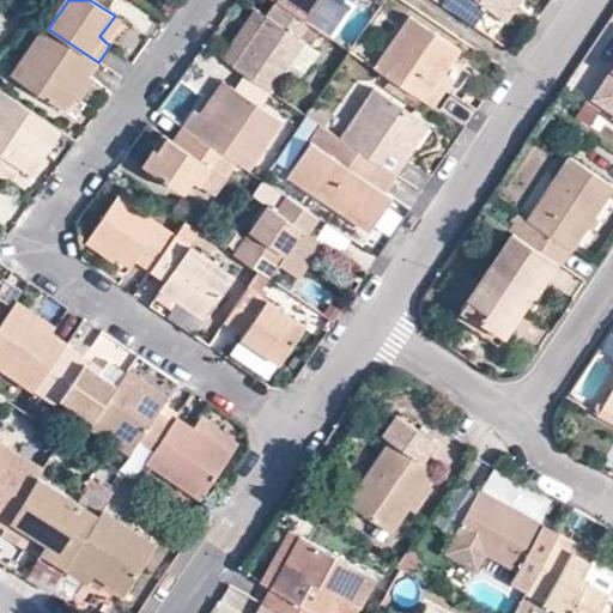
[(225,61),(235,68),(278,4),(277,2),(272,0),(266,0),(225,61)]
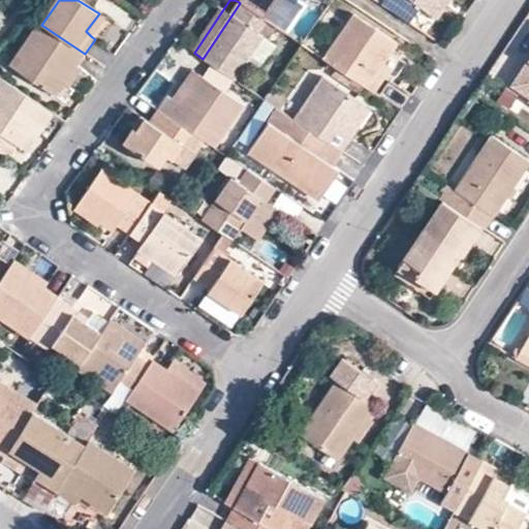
[(242,0),(240,3),(268,22),(274,26),(283,13),(294,21),(305,5),(298,0),(242,0)]
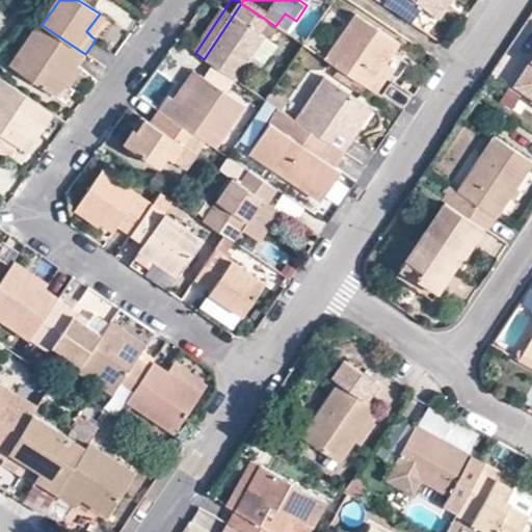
[(386,0),(409,19),(421,3),(433,12),(433,11),(442,0),(386,0)]
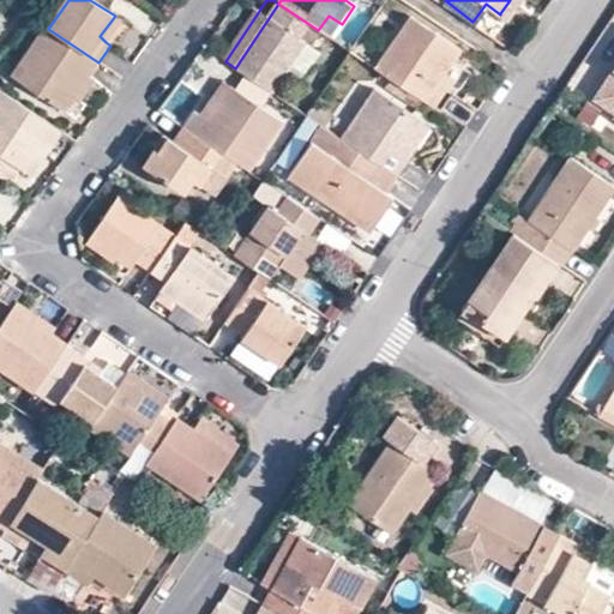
[(517,0),(510,0),(500,13),(500,14),(505,17),(517,0)]
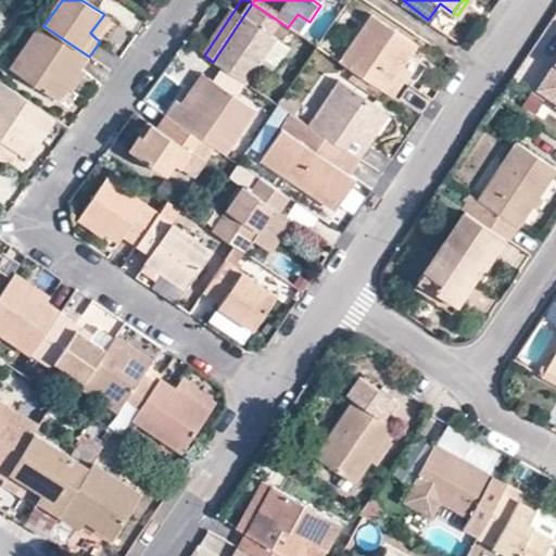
[(273,37),(281,23),(252,3),(213,62),(244,84),(277,39),(273,37)]
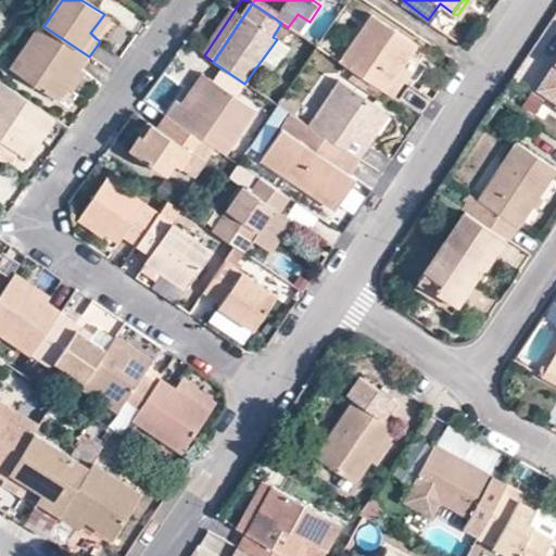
[(110,20),(104,14),(90,33),(96,38),(109,20),(110,20)]
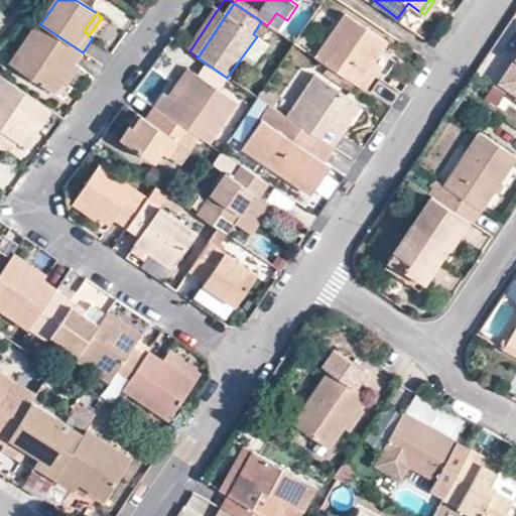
[(372,62),(373,61),(387,40),(345,13),(314,56),(357,86),(372,62)]
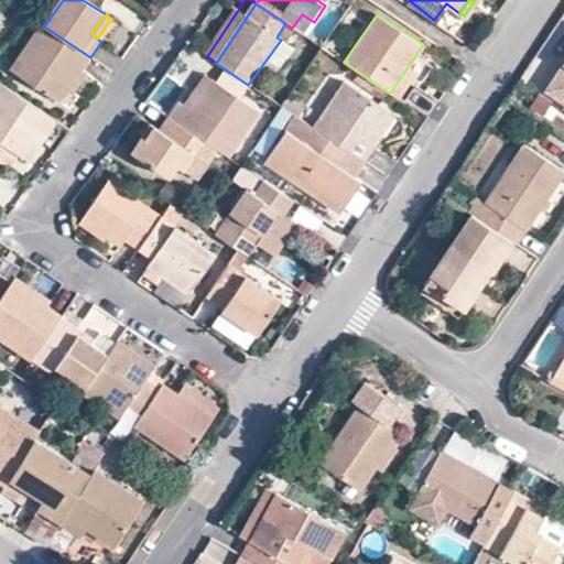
[(68,88),(83,67),(90,57),(44,26),(43,25),(11,69),(58,104),(68,88)]
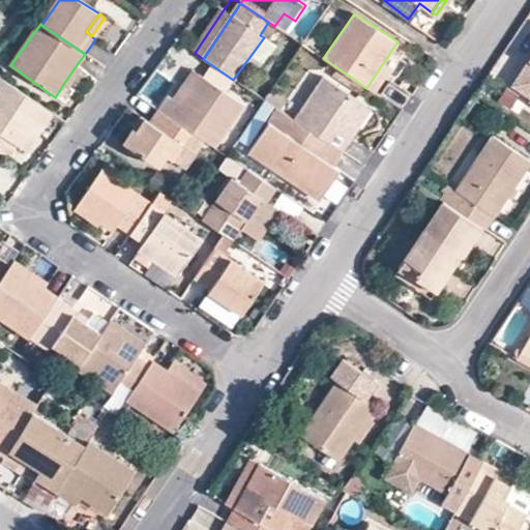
[(529,56),(510,85),(529,97),(529,56)]
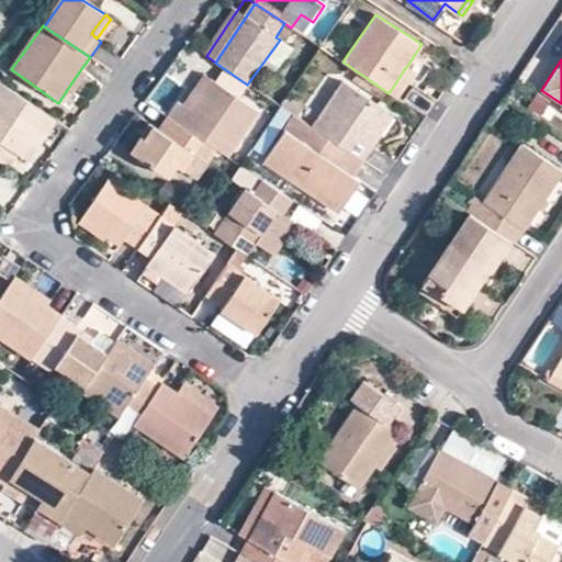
[(83,68),(82,67),(68,88),(75,93),(89,72),(90,72),(83,68)]
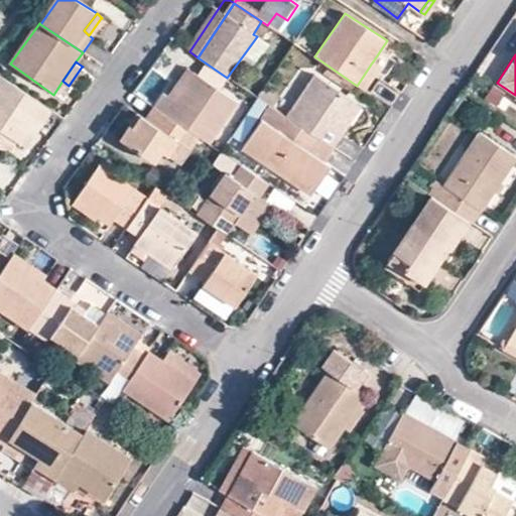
[(380,67),(373,61),(372,62),(357,86),(364,91),(365,90),(379,68),(380,67)]
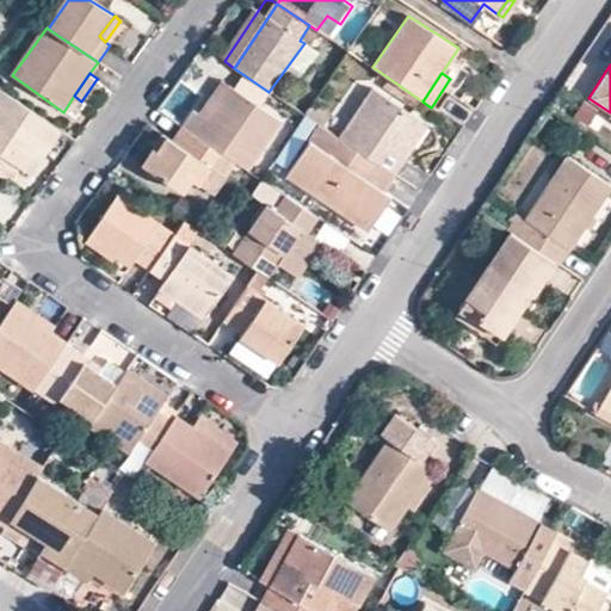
[(220,79),(198,115),(205,118),(228,85),(222,81),(220,79)]
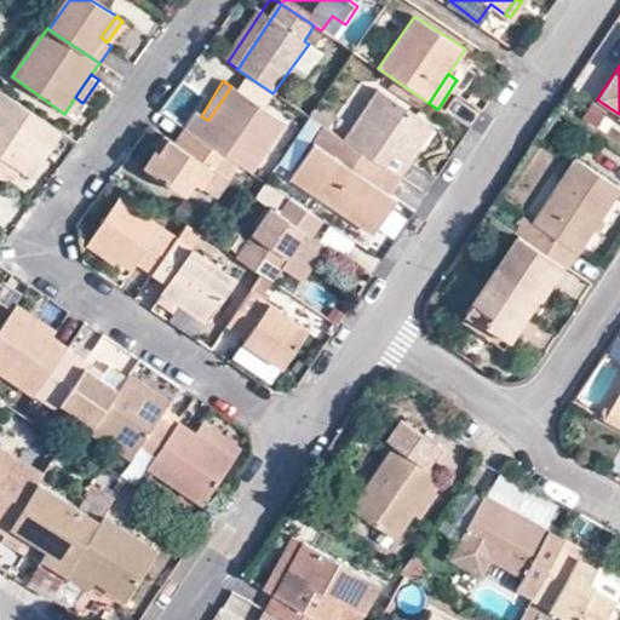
[(187,130),(227,156),(254,176),(288,125),(231,86),(208,120),(201,116),(194,113),(184,127),(187,130)]
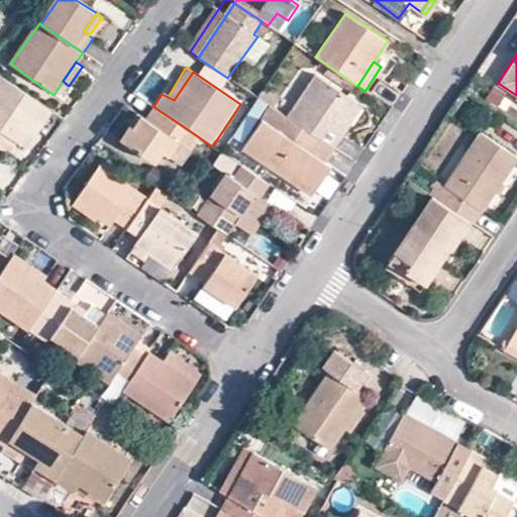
[(33,128),(40,132),(54,113),(0,76),(0,148),(9,156),(18,143),(21,146),(33,127),(33,128)]
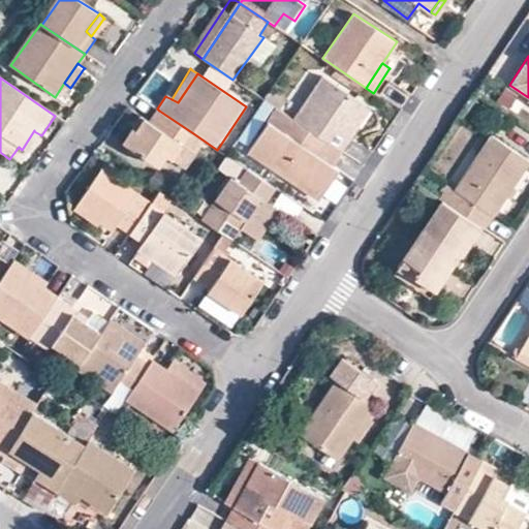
[(343,131),(362,104),(322,78),(294,121),(341,152),(350,137),(344,132),(343,131)]
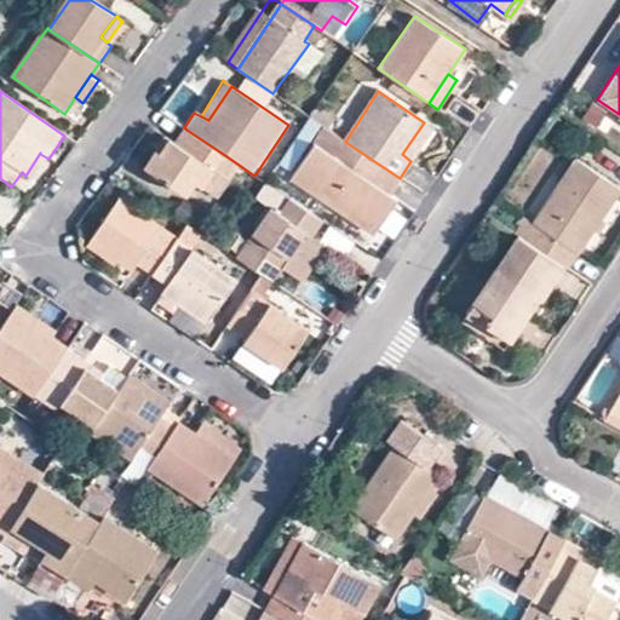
[(434,128),(424,122),(402,154),(403,155),(411,161),(434,128)]
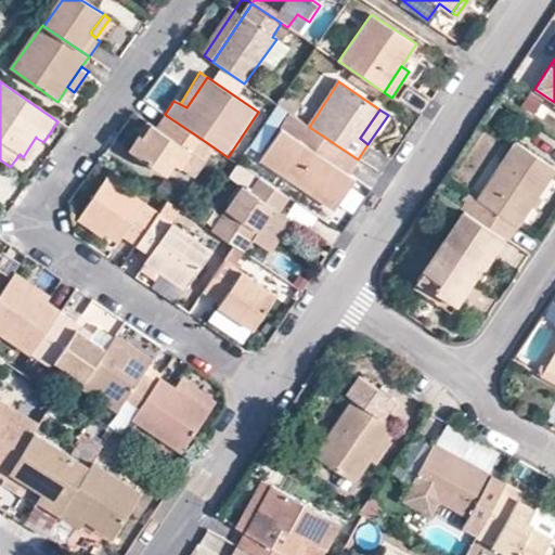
[(358,159),(309,127),(289,114),(262,154),(338,204),(356,179),(348,173),(358,159)]
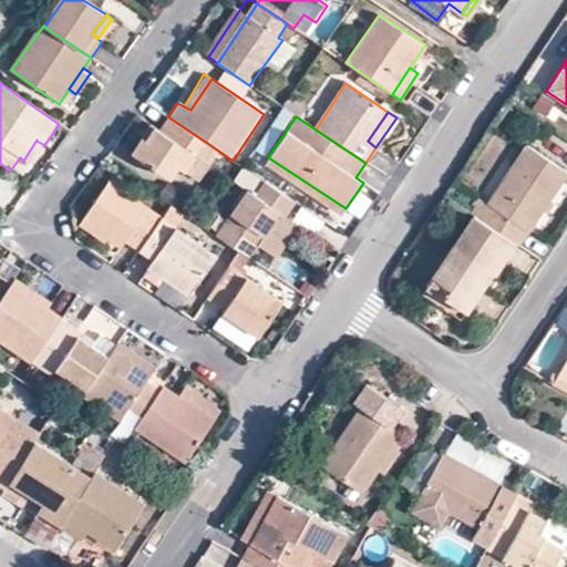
[(145,142),(141,138),(132,154),(174,182),(183,168),(188,172),(207,143),(171,119),(161,132),(156,129),(146,142),(145,142)]
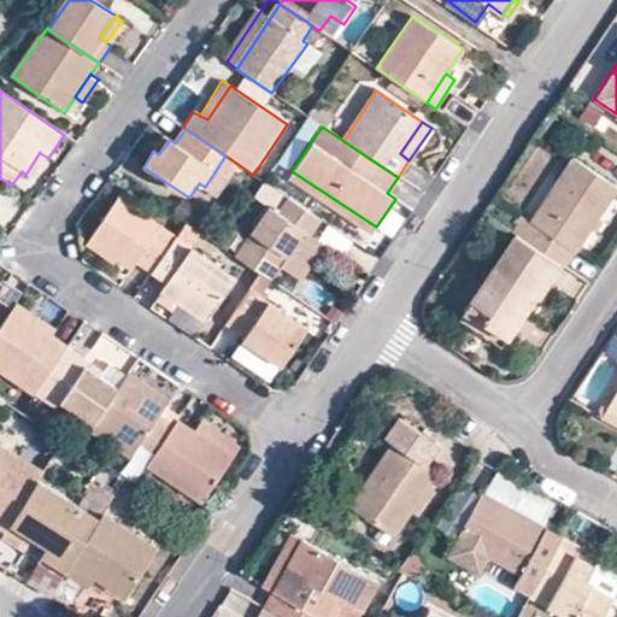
[(164,136),(153,151),(158,154),(159,154),(170,140),(164,136)]
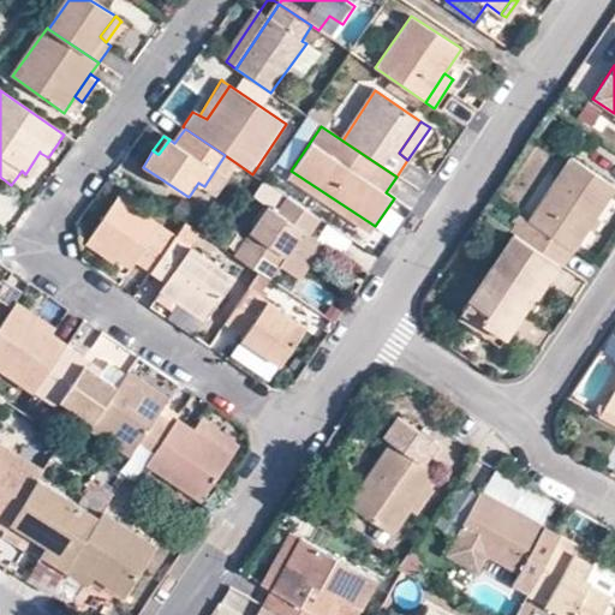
[(34,180),(48,157),(40,153),(40,151),(25,174),(34,180)]
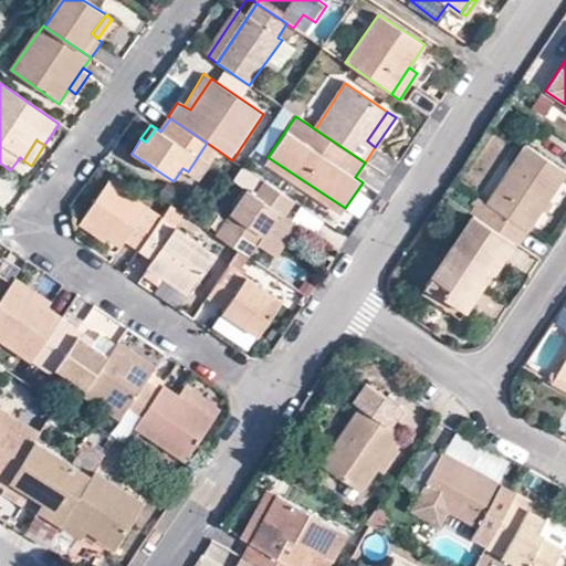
[(524,148),(484,205),(494,211),(493,212),(484,226),(512,244),(515,247),(563,175),(524,148)]
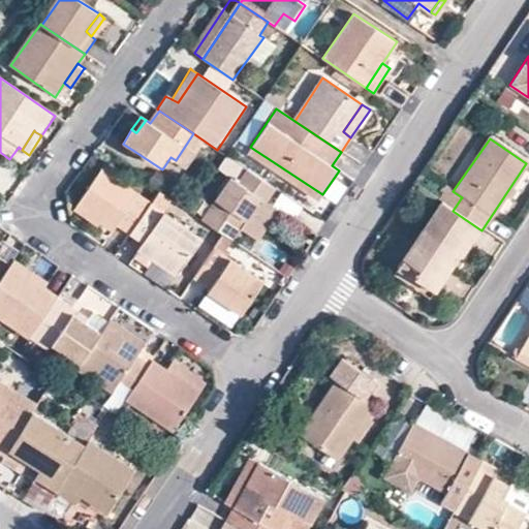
[(260,197),(268,203),(276,189),(246,168),(237,182),(228,176),(199,219),(223,235),(232,241),(243,226),(260,197)]
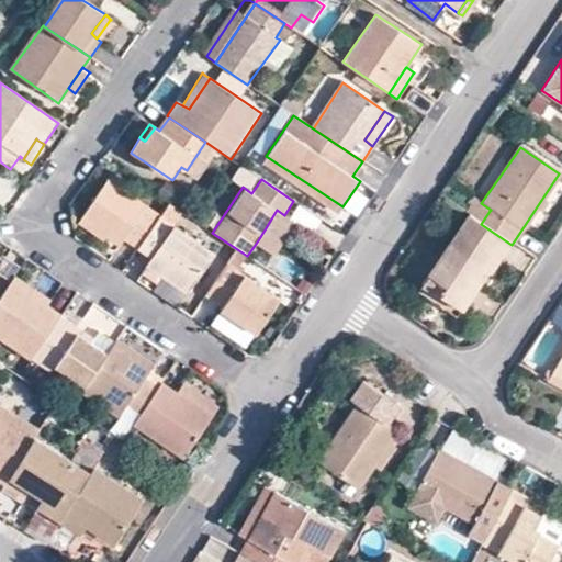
[(139,248),(160,216),(110,182),(83,221),(121,246),(126,238),(139,248)]
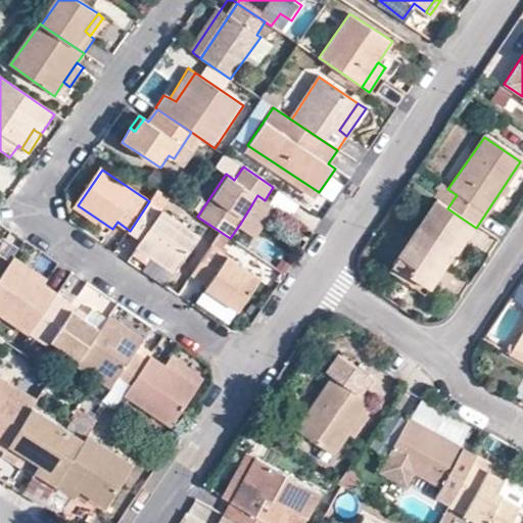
[(432,197),(435,200),(447,208),(456,196),(457,195),(447,189),(440,185),(432,197)]
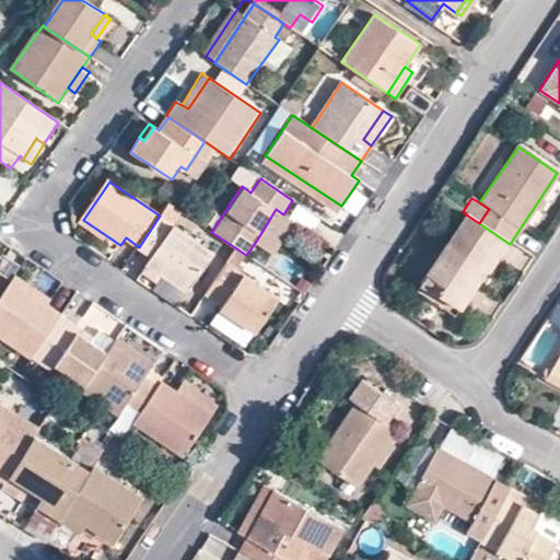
[(292,220),(283,214),(276,209),(257,240),(272,249),(292,220)]
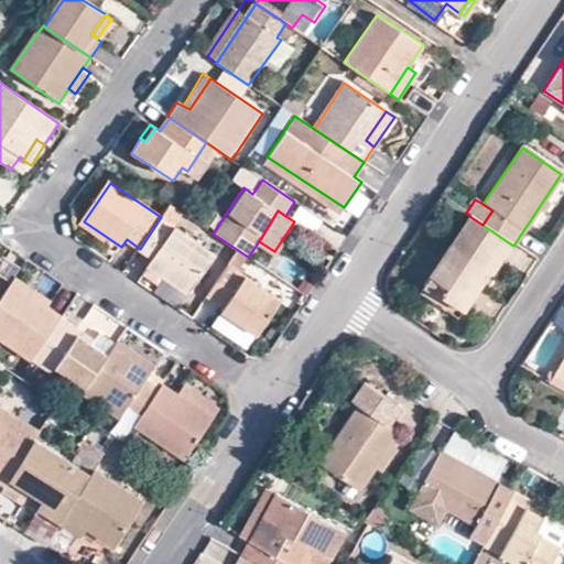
[(510,243),(483,225),(469,216),(421,285),(459,311),(487,271),(490,273),(510,243)]
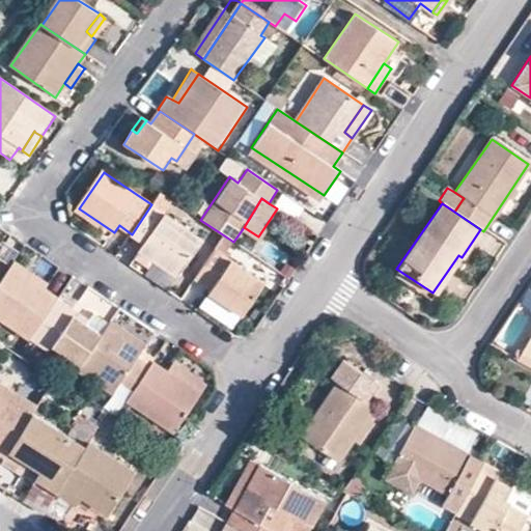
[(151,204),(132,234),(145,243),(140,251),(178,276),(203,240),(151,204)]
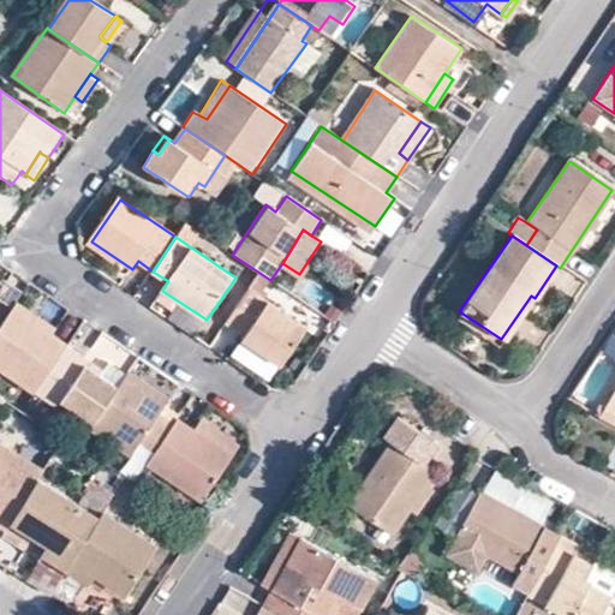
[(244,335),(243,338),(244,339),(262,351),(264,352),(281,364),(308,327),(250,288),(226,323),(244,335)]
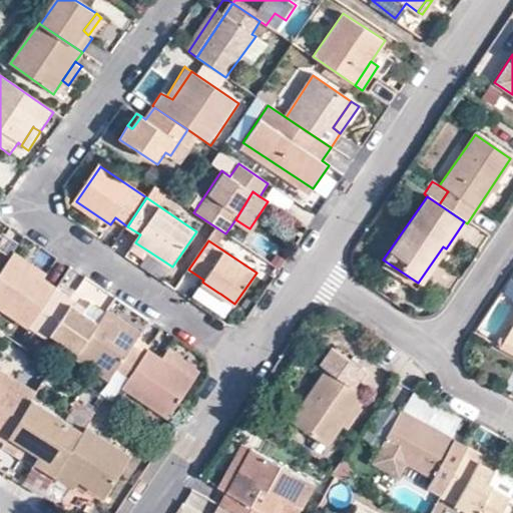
[(13,253),(10,259),(12,260),(40,279),(42,280),(45,275),(13,253)]
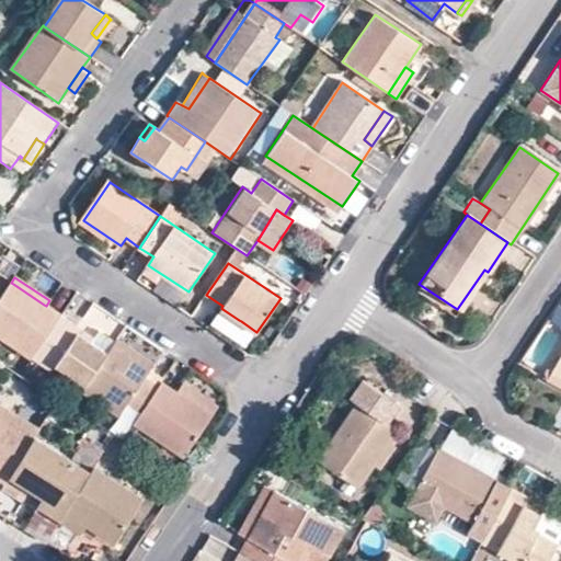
[(13,284),(11,283),(1,297),(0,298),(0,335),(34,357),(61,316),(46,306),(44,305),(13,284)]
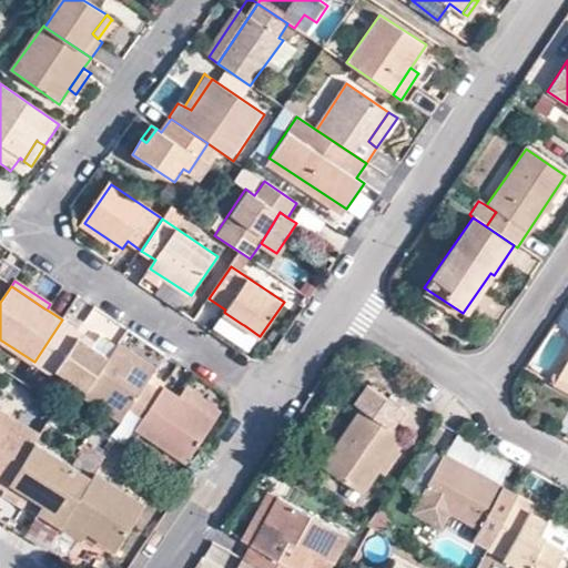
[(240,332),(244,325),(242,324),(225,313),(224,312),(220,318),(239,331),(240,332)]
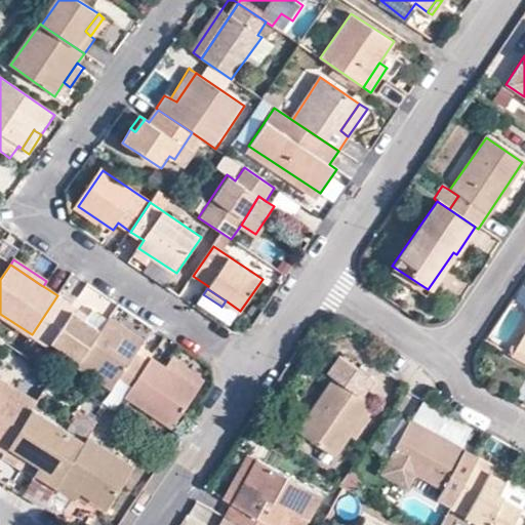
[(83,359),(102,331),(85,321),(72,312),(75,307),(57,295),(32,334),(49,347),(54,340),(83,359)]
